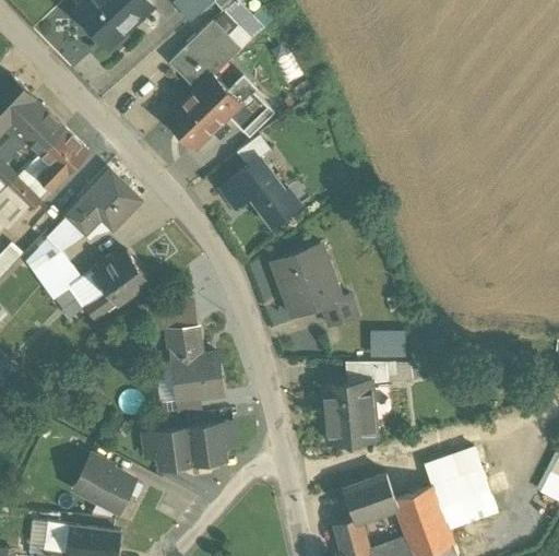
[(86,0),(78,10),(110,45),(131,25),(121,14),(135,0),(86,0)]
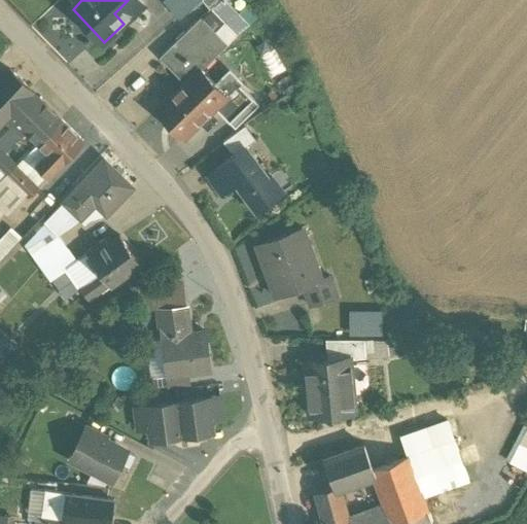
[(202,0),(181,0),(171,9),(180,21),(203,1),(202,0)]
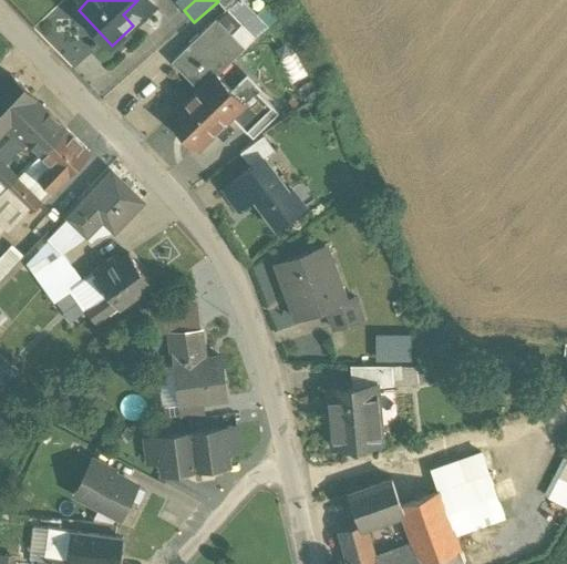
[(219,0),(218,1),(228,12),(240,0),(219,0)]
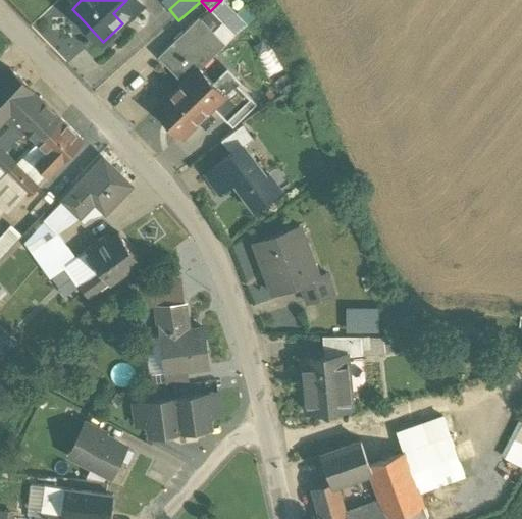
[(57,8),(35,30),(73,69),(96,48),(57,8)]
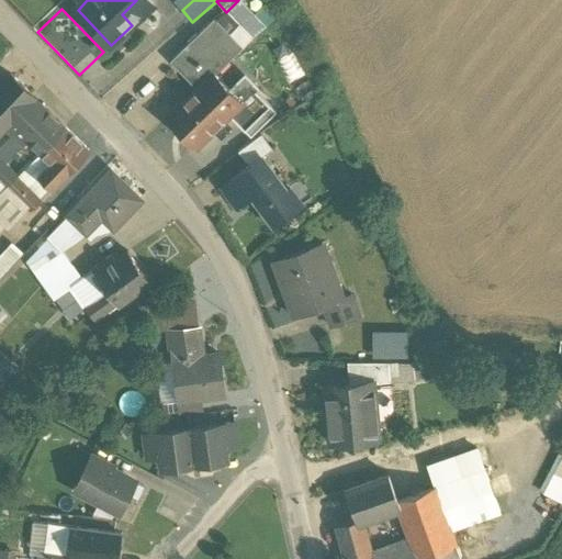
[(215,20),(170,63),(198,91),(213,77),(243,48),(215,20)]
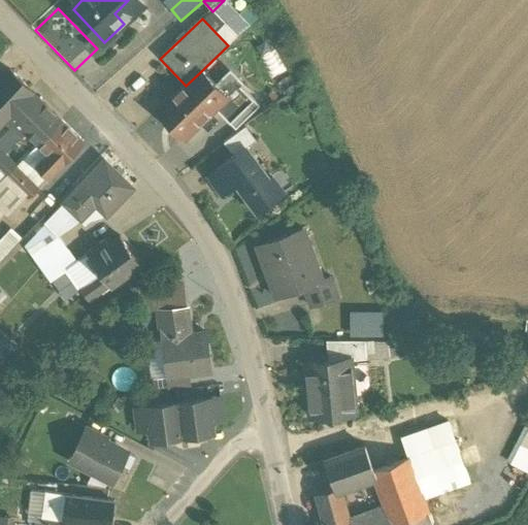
[(10,72),(0,84),(0,124),(2,122),(31,92),(10,72)]
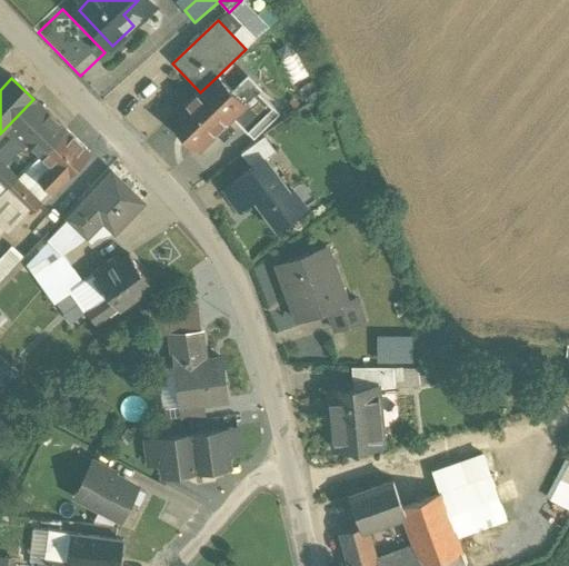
[(235,98),(216,78),(200,92),(171,120),(186,135),(188,131),(202,146),(230,119),(243,107),(235,98)]
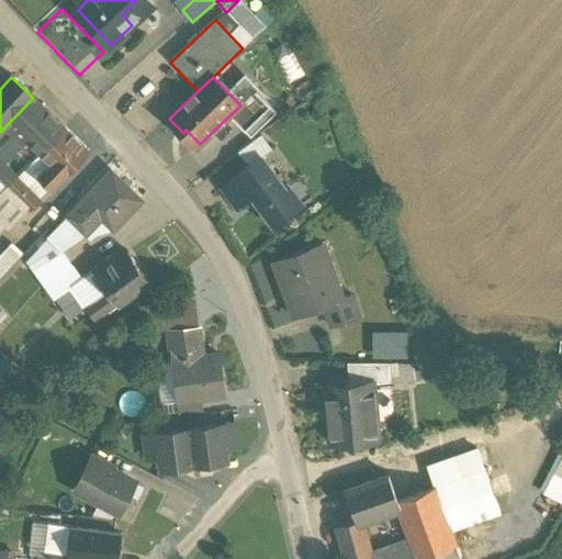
[(274,120),(243,86),(232,97),(240,105),(227,118),(251,142),(274,120)]
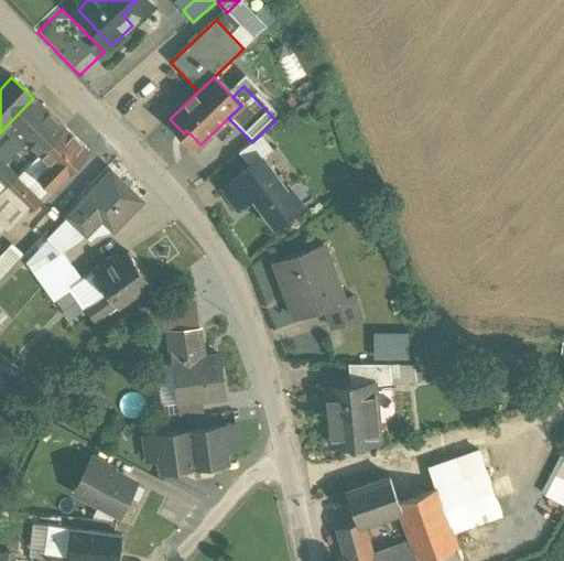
[(33,98),(2,130),(11,139),(13,138),(12,137),(42,107),(33,98)]
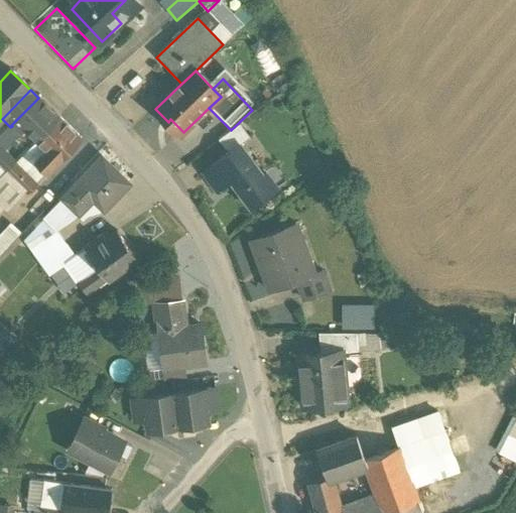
[(38,98),(11,125),(12,126),(22,135),(26,131),(38,142),(60,119),(38,98)]
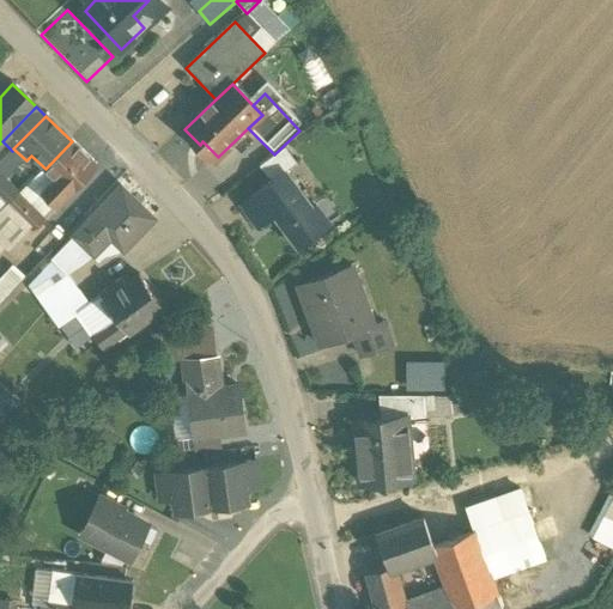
[(98,166),(72,141),(46,169),(56,180),(49,187),(65,201),(98,166)]
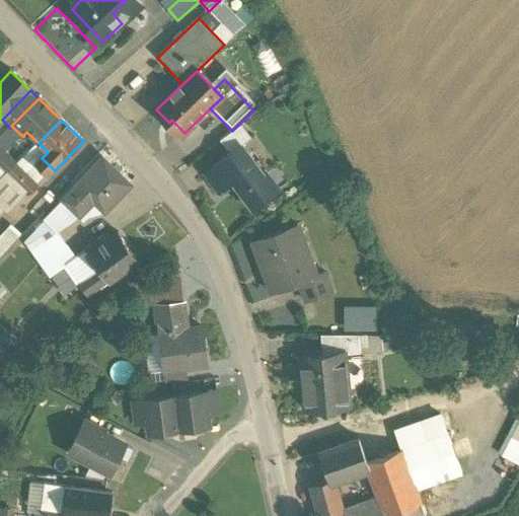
[(239,129),(220,142),(229,154),(241,144),(242,145),(248,141),(239,129)]
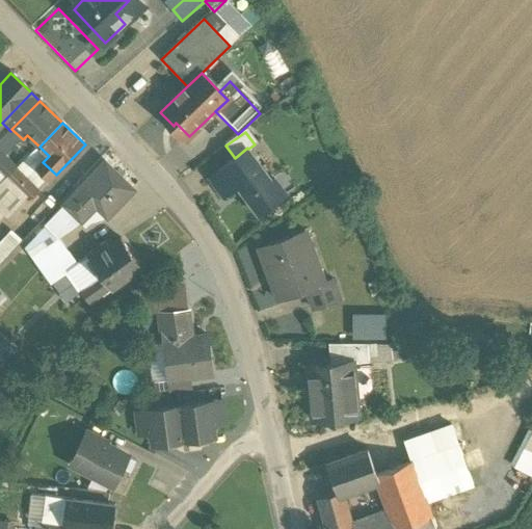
[(235,158),(208,179),(223,199),(239,187),(260,215),(285,196),(248,149),(247,148),(235,158)]
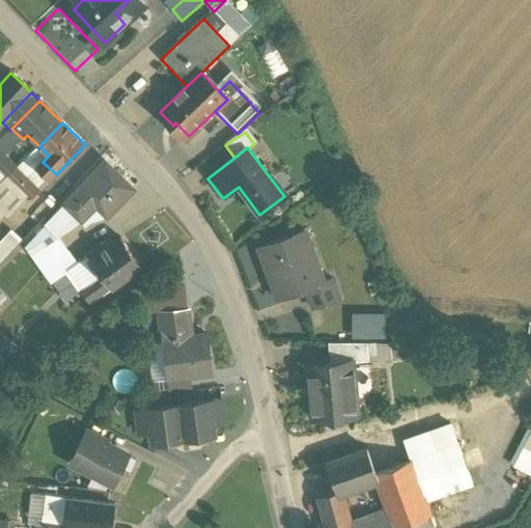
[(17,168),(0,153),(0,172),(6,178),(17,168)]
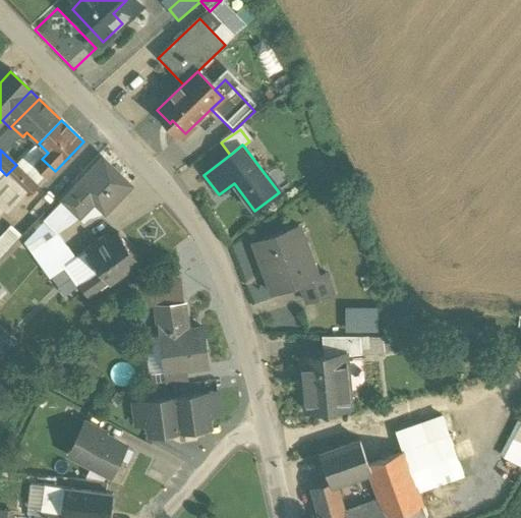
[(104,158),(64,198),(81,216),(96,202),(106,212),(131,185),(104,158)]
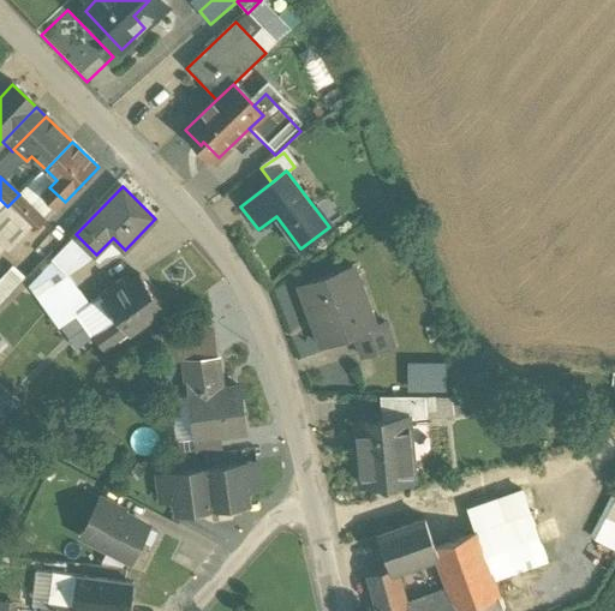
[(46,221),(19,195),(7,207),(34,233),(46,221)]
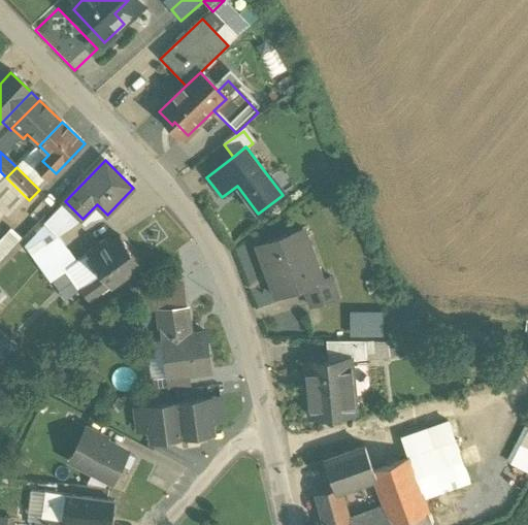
[(304,229),(259,247),(281,300),(307,289),(325,283),(324,280),(304,229)]
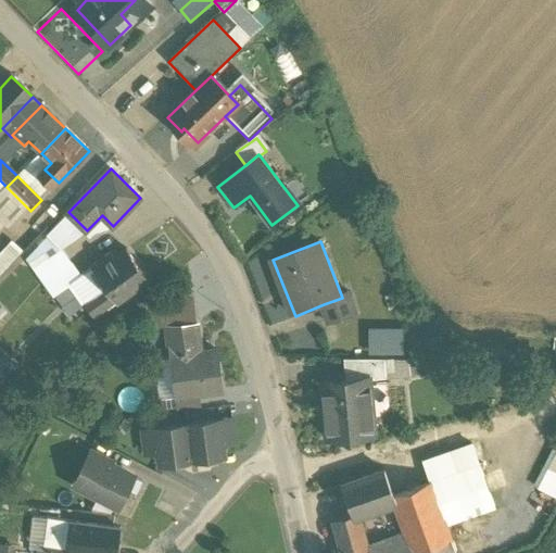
[(0,277),(22,254),(9,242),(0,252),(0,277)]
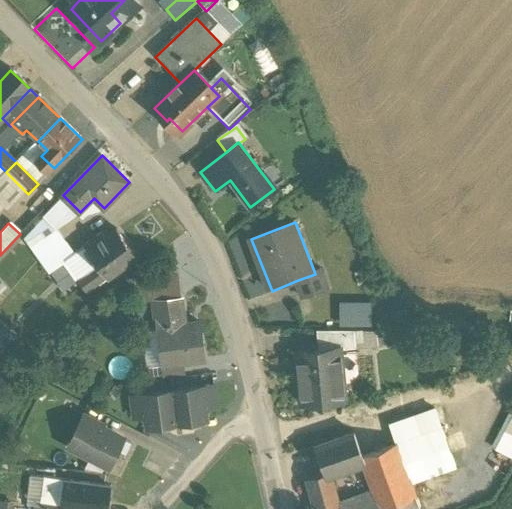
[(54,230),(30,250),(38,260),(64,242),(54,230)]
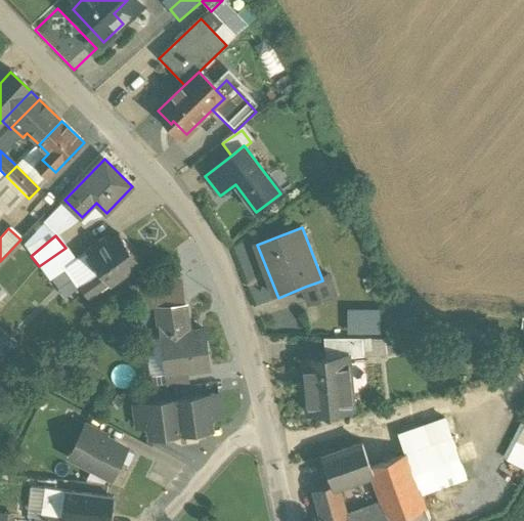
[(119,235),(107,244),(103,239),(86,252),(100,272),(110,285),(110,286),(139,264),(119,235)]
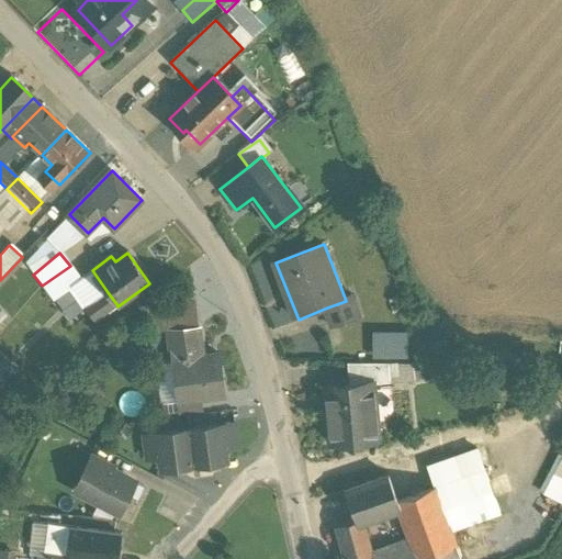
[(70,266),(42,286),(54,300),(71,286),(81,278),(70,266)]
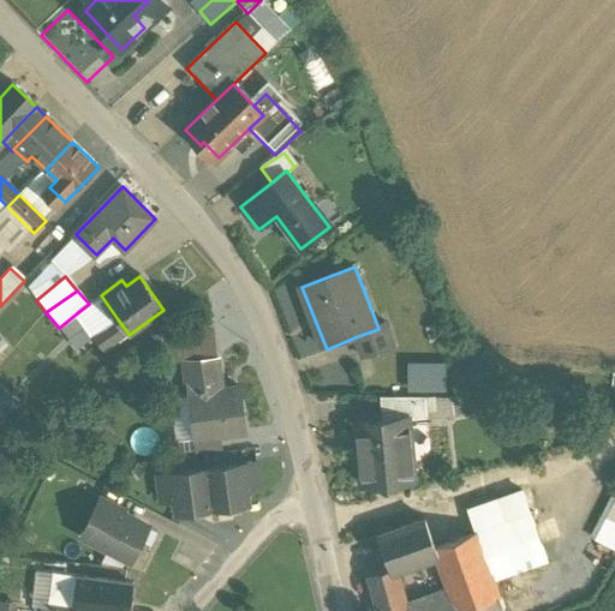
[(89,304),(78,312),(95,335),(118,319),(101,295),(89,304)]
